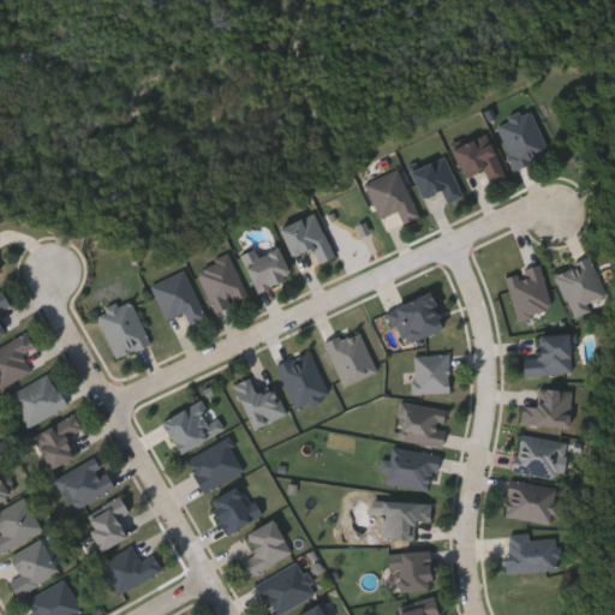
[(551,153),(517,167),(497,125),(532,109),(551,153)]
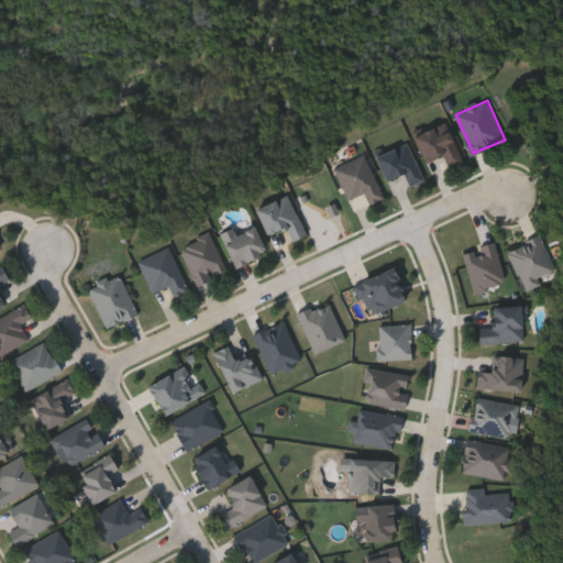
[(416,134),(446,120),(464,159),(450,166),(443,153),(427,159),(416,134)]
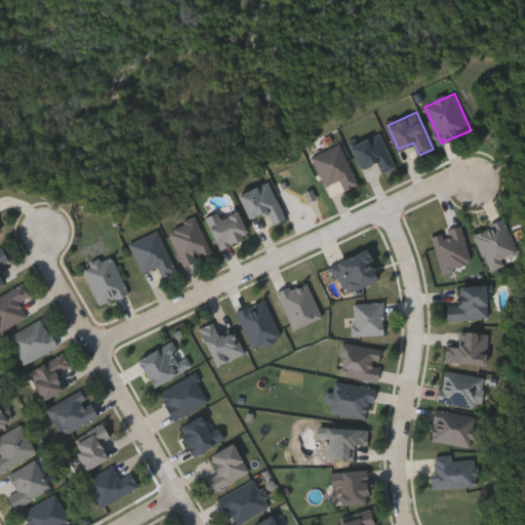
[(352,145),(380,131),(397,166),(382,172),(376,160),(362,167),(352,145)]
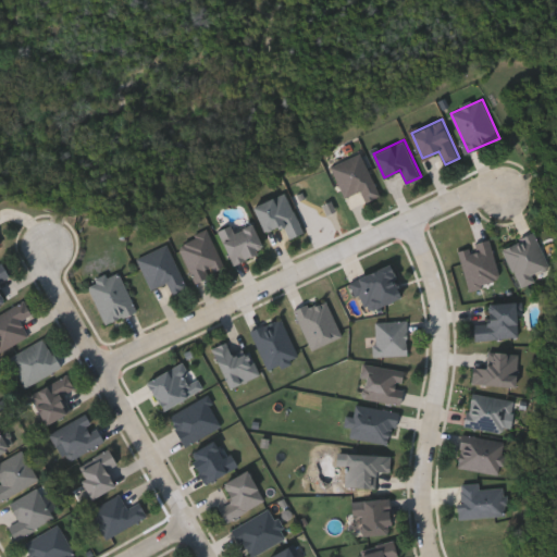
[(350,208),(333,166),(363,153),(381,196),(350,208)]
